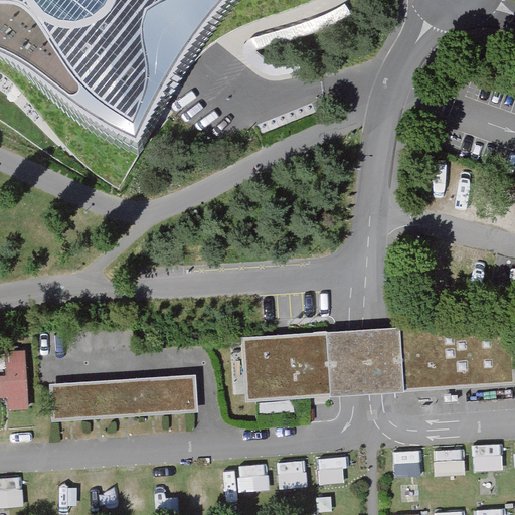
[(0,0),(0,48),(36,75),(112,125),(139,141),(190,30),(215,0),(0,0)]
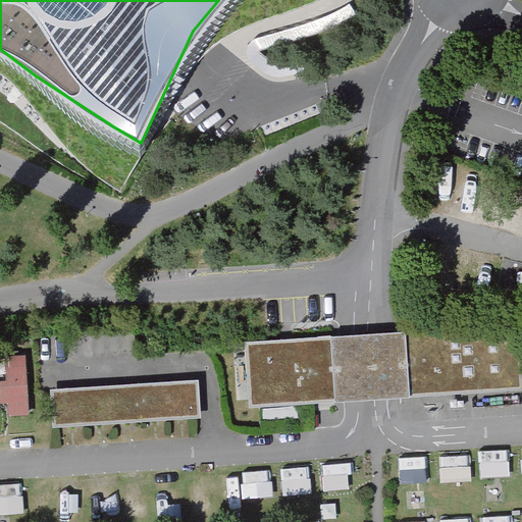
[(521,323),(247,342),(251,406),(521,387),(521,323)]
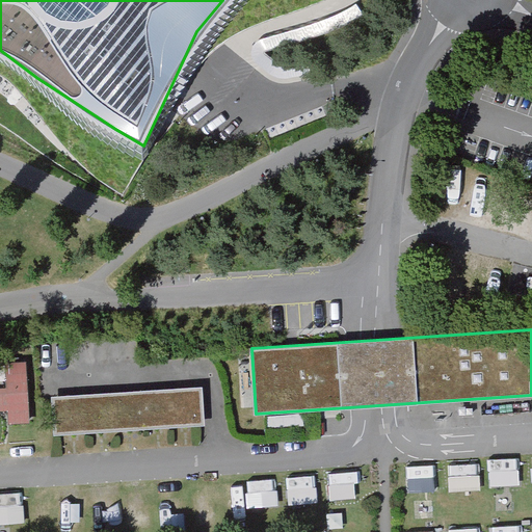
[(27,361),(6,362),(7,387),(0,387),(0,409),(8,409),(8,421),(29,420),(27,361)]
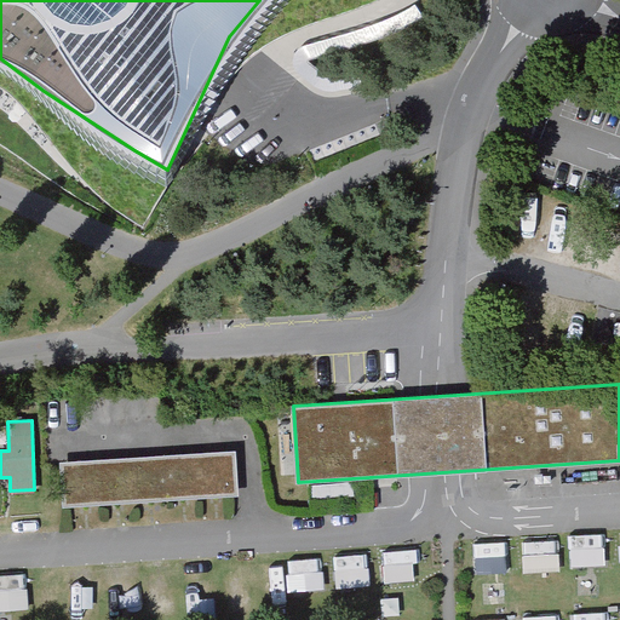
[(64,504),(241,497),(239,452),(63,459),(64,504)]
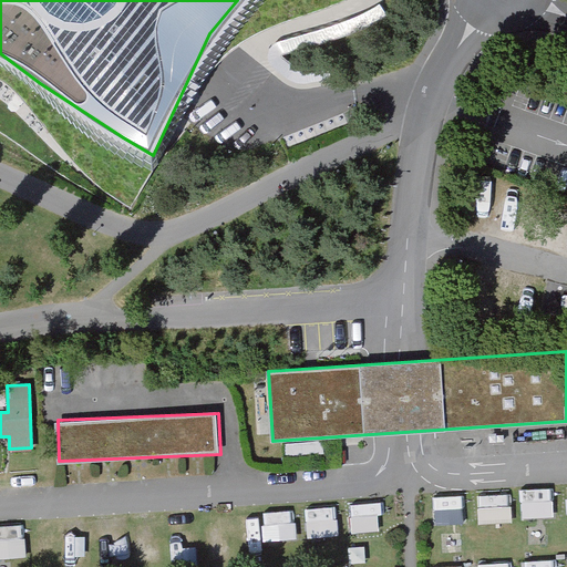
[(554,490),(522,490),(523,518),(554,517),(554,490)]
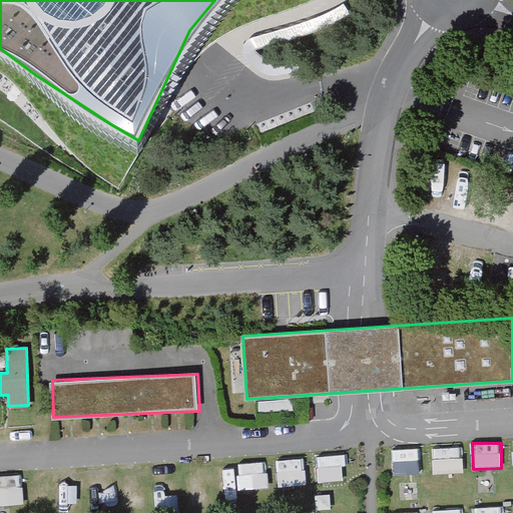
[(319,481),(344,481),(344,456),(318,457),(319,481)]
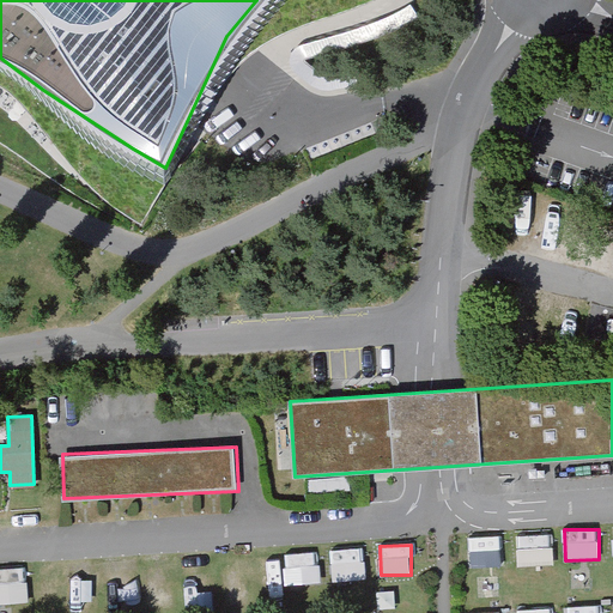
[(365,548),(332,548),(333,580),(365,580),(365,548)]
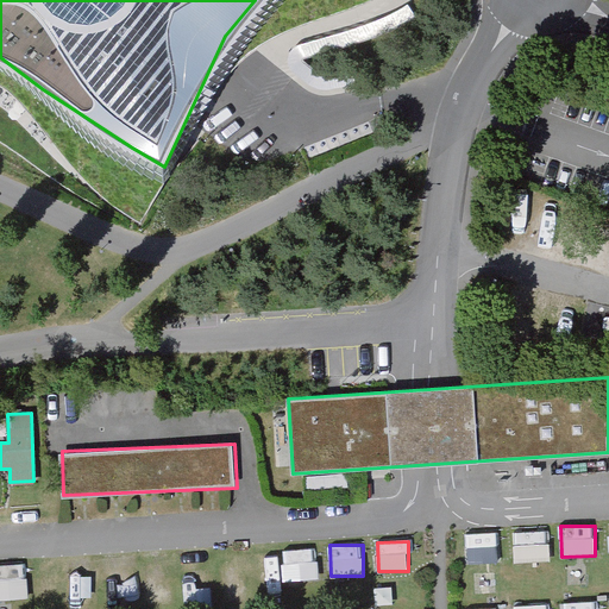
[(316,550),(282,551),(283,581),(318,579),(316,550)]
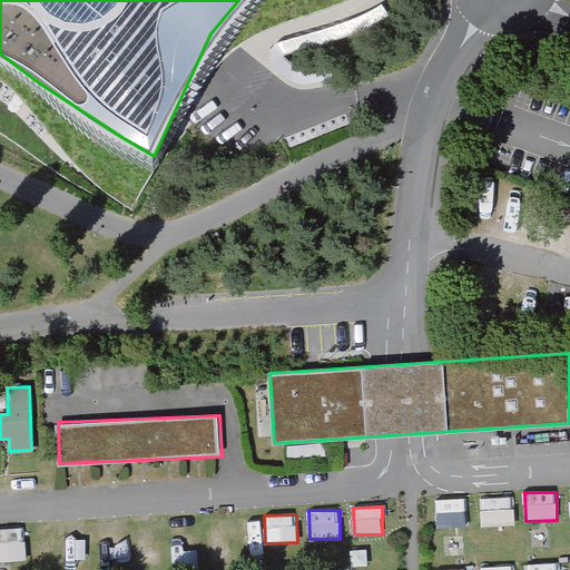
[(0,529),(0,561),(26,559),(22,527),(0,529)]
